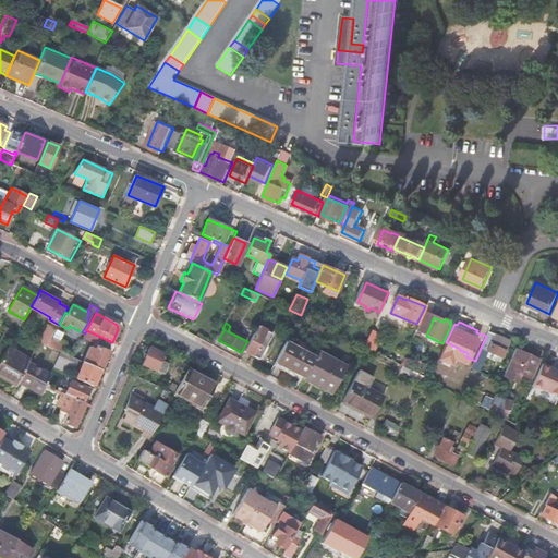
[(44,335),(51,338),(58,327),(49,324),(44,335)]
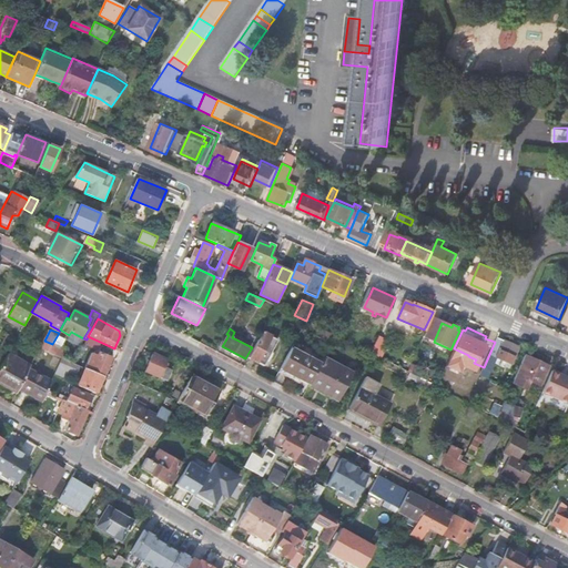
[(277,340),(262,332),(249,358),(263,366),(277,340)]
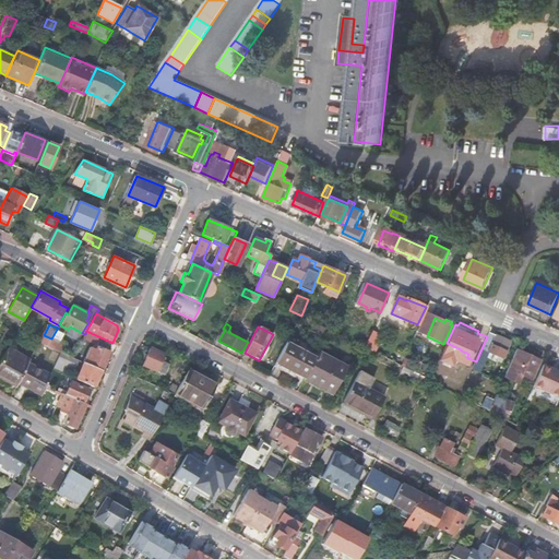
[(318,340),(324,343),(331,331),(324,328),(318,340)]
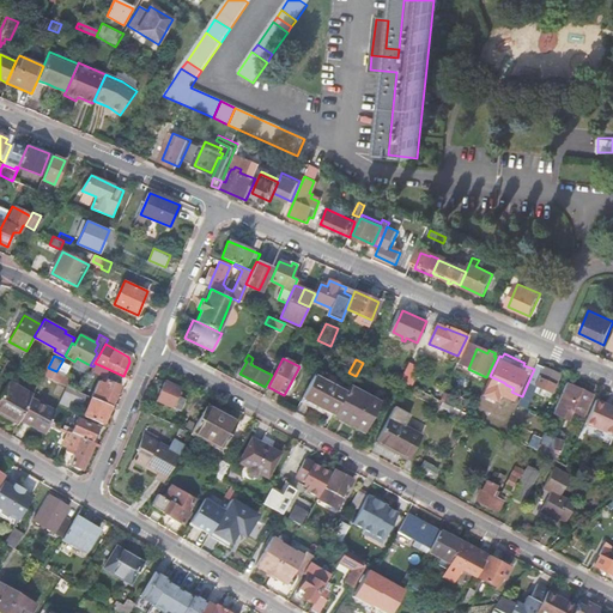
[(95,363),(93,366),(91,370),(103,377),(108,369),(95,363)]
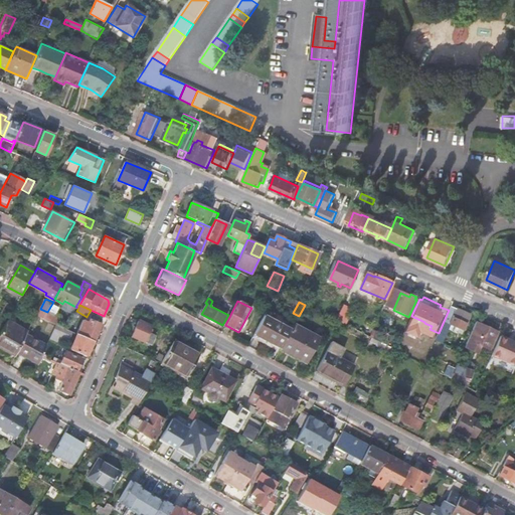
[(343,306),(337,321),(345,325),(352,310),(343,306)]
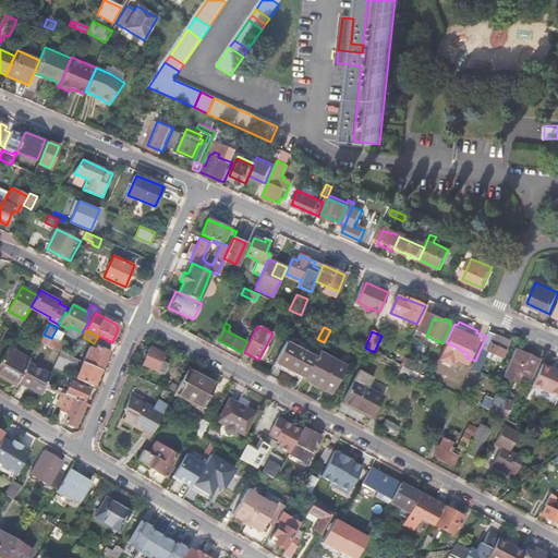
[(482,346),(475,361),(472,368),(477,371),(485,352),(492,354),(489,359),(495,362),(497,356),(502,359),(509,342),(488,334),(483,347),(482,346)]
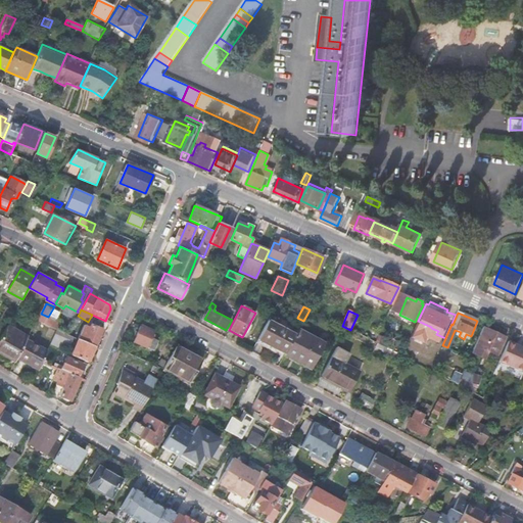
[(45,324),(48,318),(48,317),(41,314),(37,321),(45,324)]
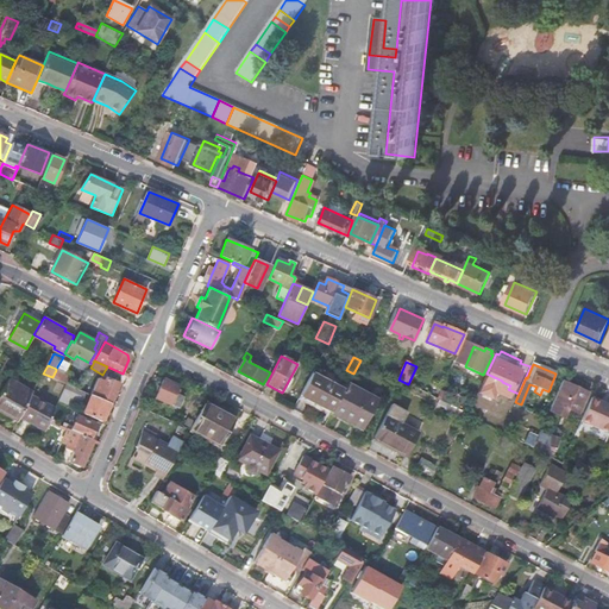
[(327,374),(315,368),(300,396),(327,410),(332,413),(333,410),(344,389),(324,380),(327,374)]
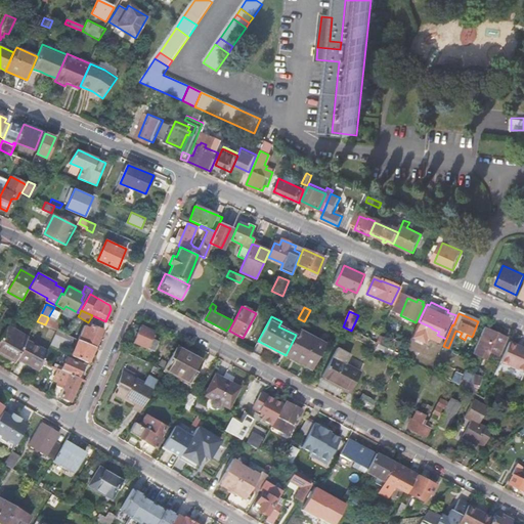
[(45,324),(56,330),(57,330),(60,323),(48,318),(45,324)]
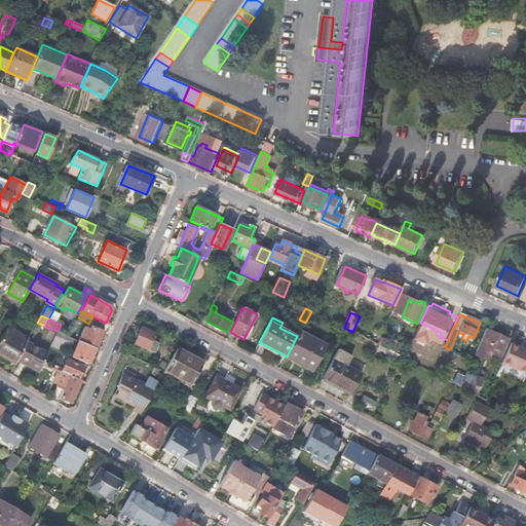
[(85,327),(79,341),(95,347),(102,331),(88,325),(87,328),(85,327)]
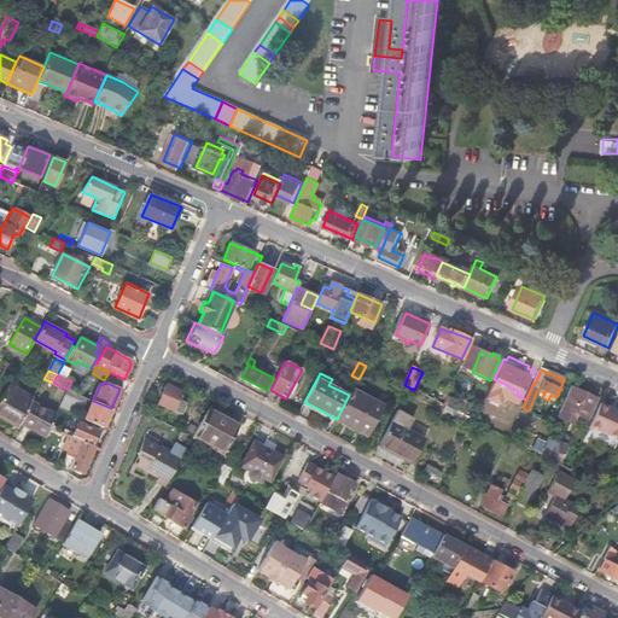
[(168,385),(167,385),(158,403),(182,414),(188,402),(182,400),(184,396),(180,395),(181,392),(176,390),(178,386),(169,383),(168,385)]
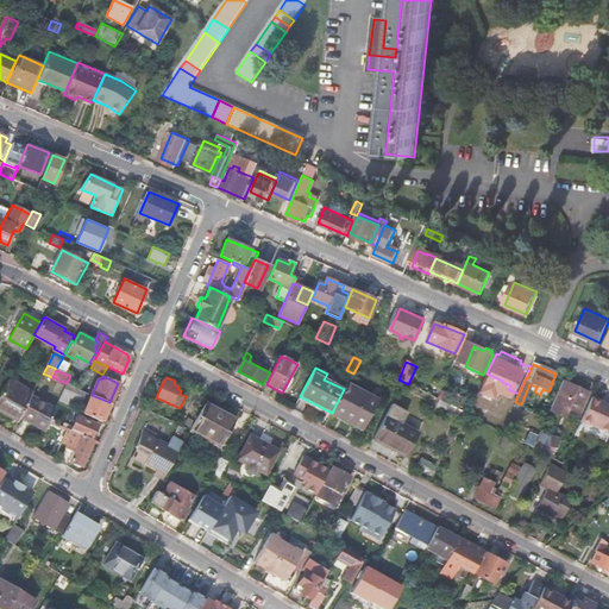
[(31,396),(32,391),(8,380),(7,383),(31,396)]
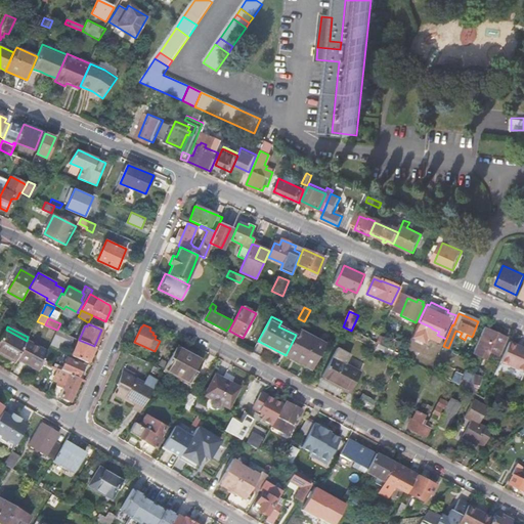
[(506,338),(484,329),(474,350),(486,355),(487,351),(498,355),(506,338)]
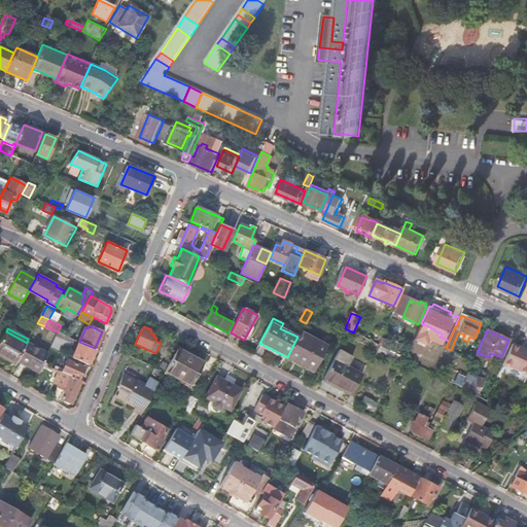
[(0,341),(0,355),(15,364),(18,361),(27,343),(6,331),(0,341)]
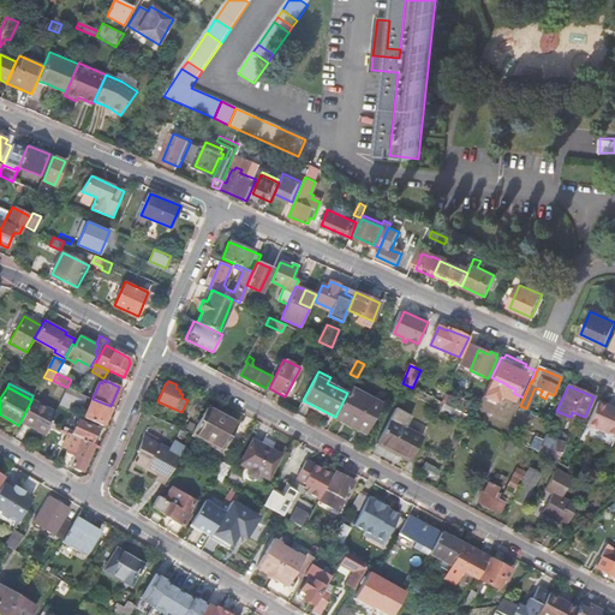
[(87,395),(81,393),(67,387),(66,387),(59,404),(79,412),(87,395)]
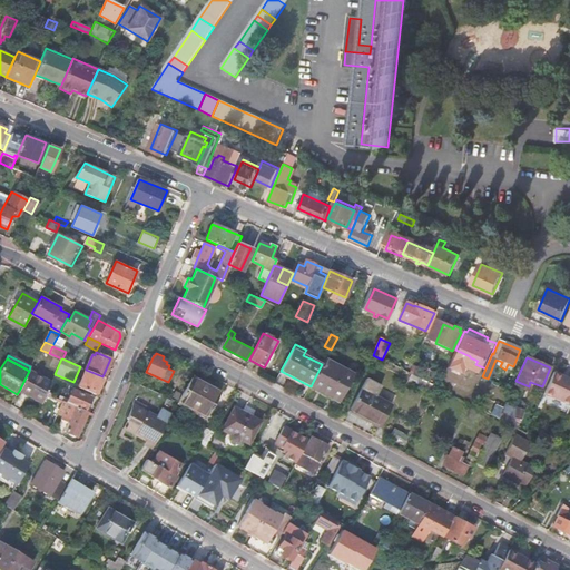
[(324,360),(322,364),(312,384),(328,393),(327,396),(337,402),(352,375),(324,360)]
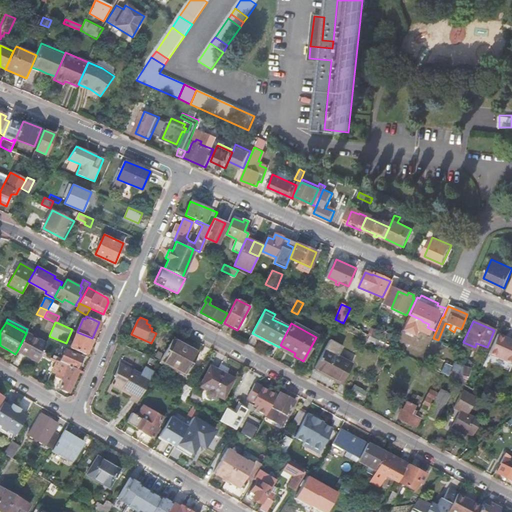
[(85,354),(92,338),(77,332),(70,347),(85,354)]
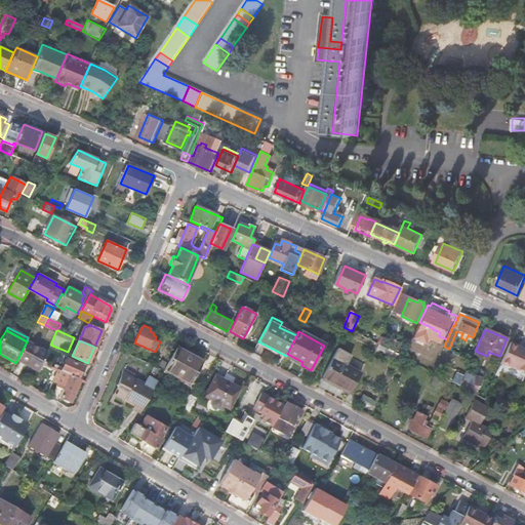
[(17,360),(39,370),(43,362),(47,352),(27,341),(17,360)]
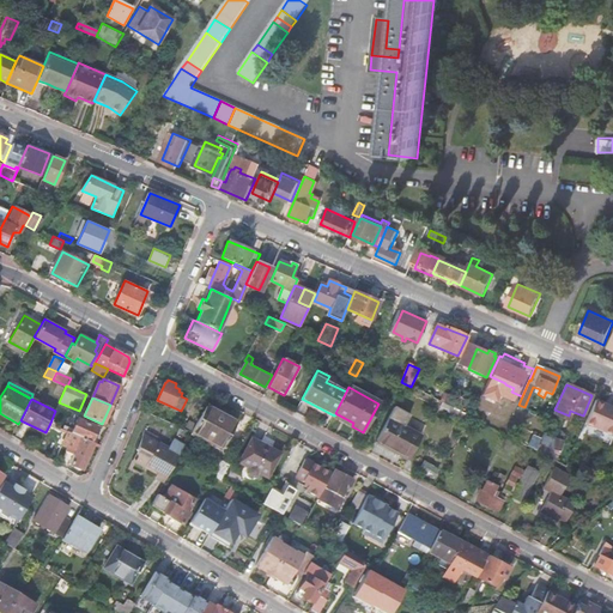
[(592,428),(612,436),(612,435),(612,434),(612,407),(595,400),(584,424),(592,428)]
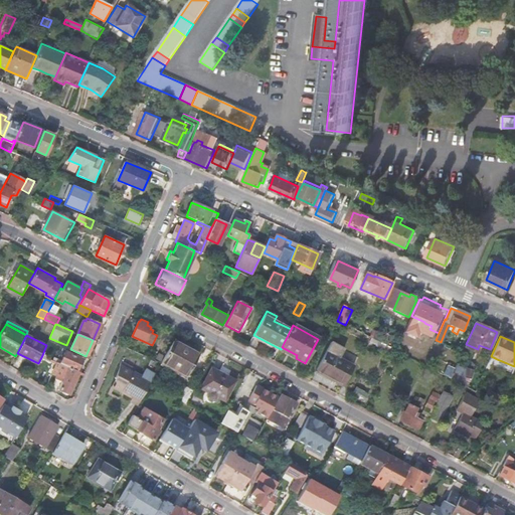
[(174,339),(162,363),(161,363),(187,376),(200,352),(174,339)]
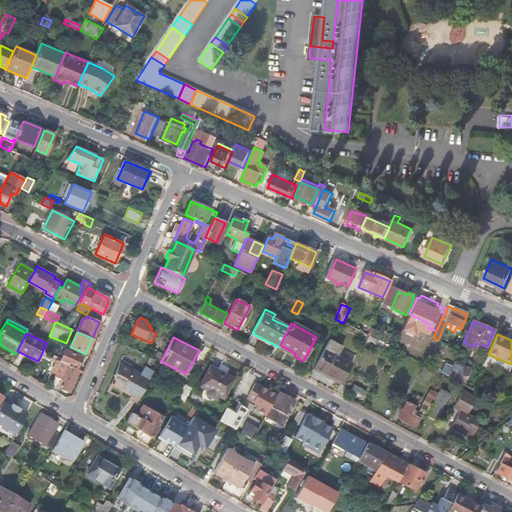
[(313,369),(340,384),(351,364),(336,356),(341,346),(329,339),(324,349),(313,369)]
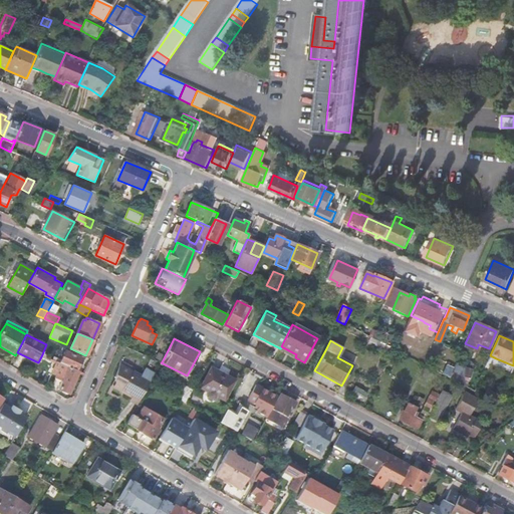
[(465,343),(464,347),(475,351),(477,348),(465,343)]
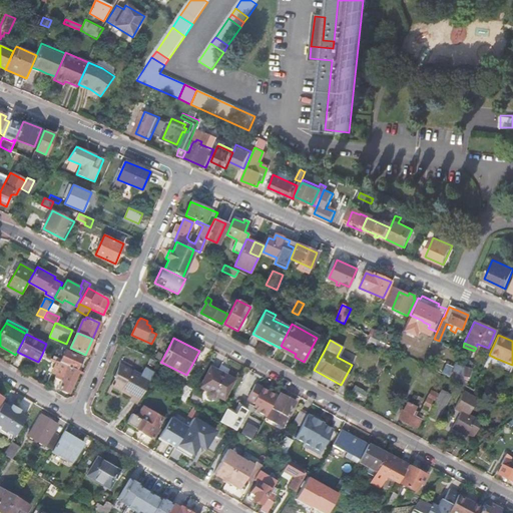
[(384,349),(393,354),(395,349),(386,345),(384,349)]
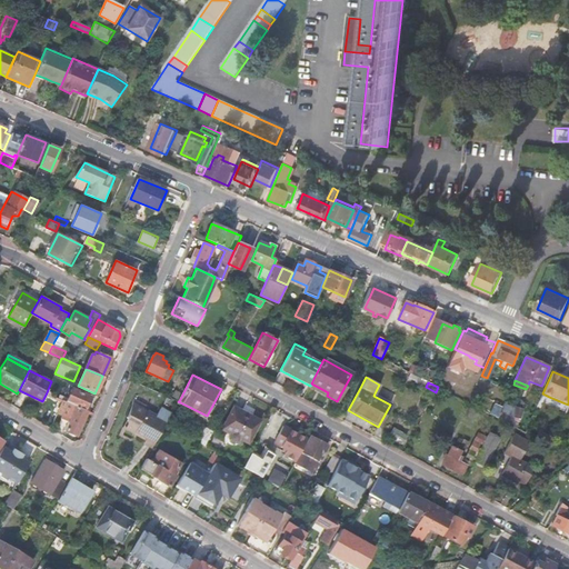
[(72,388),(67,401),(85,409),(91,396),(72,388)]
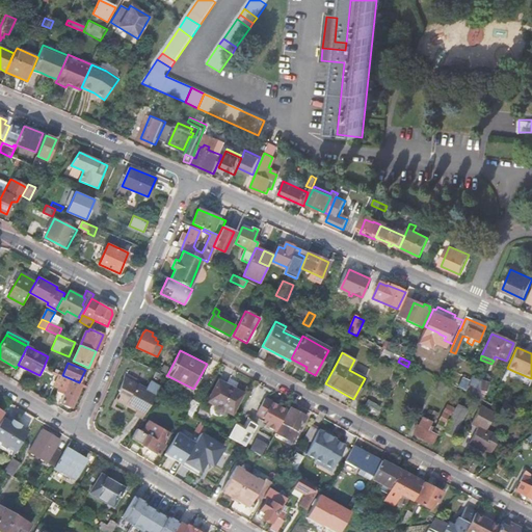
[(530,381),(531,378),(513,371),(512,374),(530,381)]
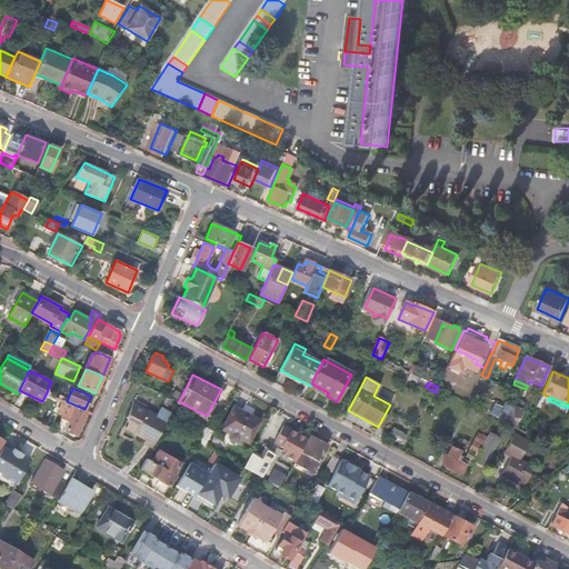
[(77,435),(88,410),(85,409),(67,401),(63,399),(58,412),(63,415),(62,418),(69,421),(66,430),(75,436),(77,435)]
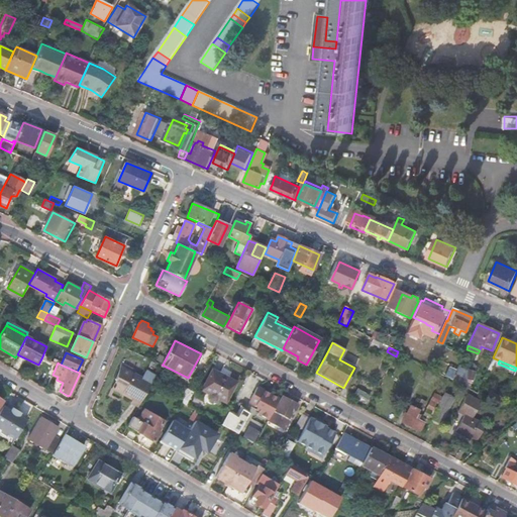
[(201,390),(207,393),(217,399),(226,404),(238,383),(212,369),(201,390)]
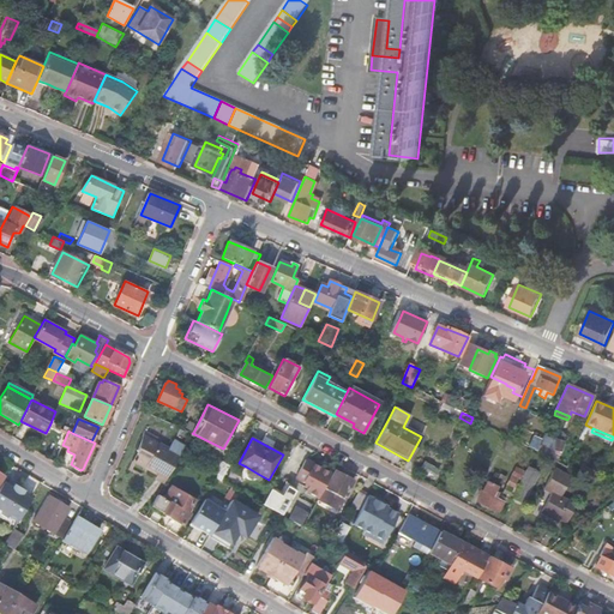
[(156,479),(166,483),(168,480),(180,457),(185,449),(173,441),(168,451),(145,439),(138,451),(140,456),(136,463),(146,469),(148,467),(158,474),(156,479)]
